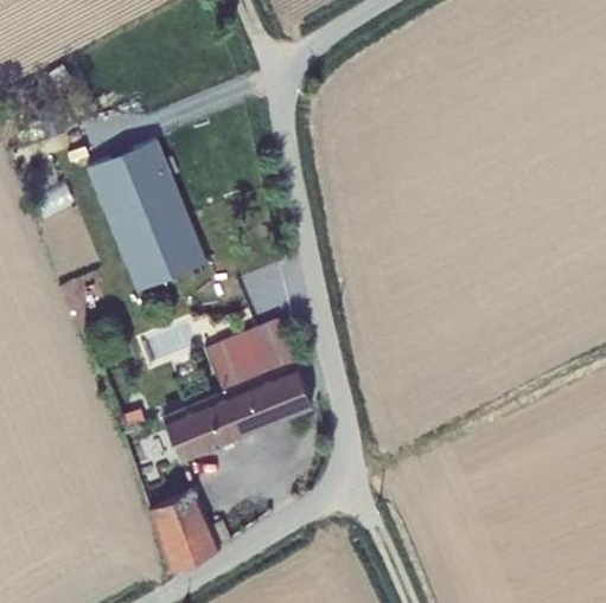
[(88,166),(139,292),(208,264),(157,139),(88,166)]
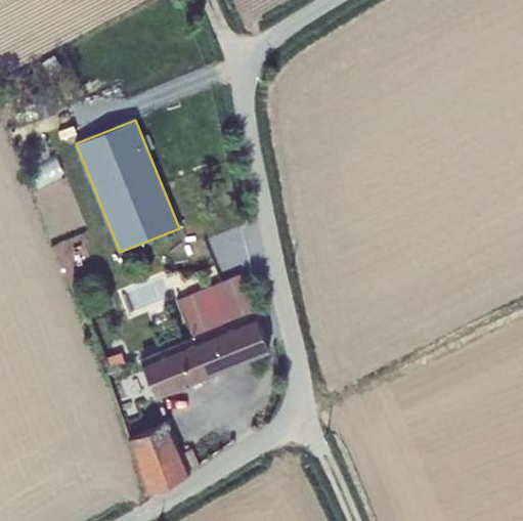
[(155,398),(269,350),(240,276),(179,300),(193,336),(138,358),(155,398)]
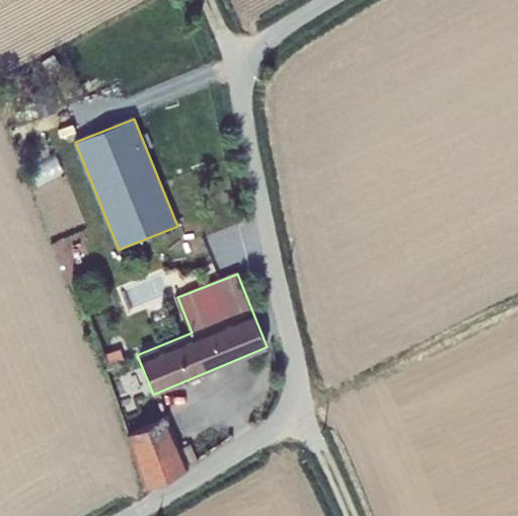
[(146,489),(189,468),(188,466),(179,450),(164,418),(131,434),(146,489)]
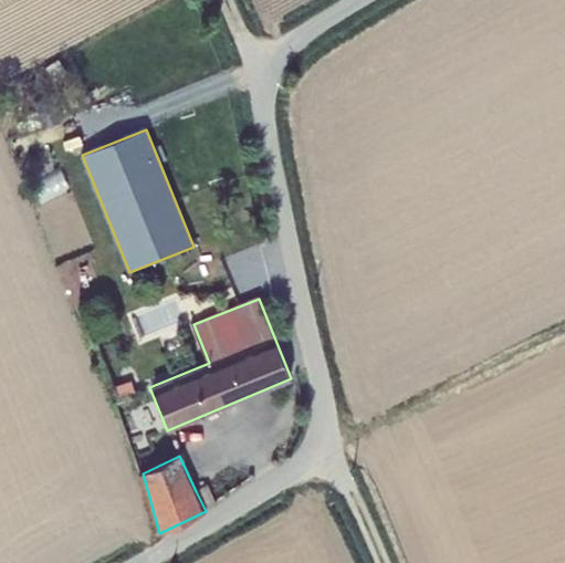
[(196,491),(205,509),(216,504),(207,486),(196,491)]
